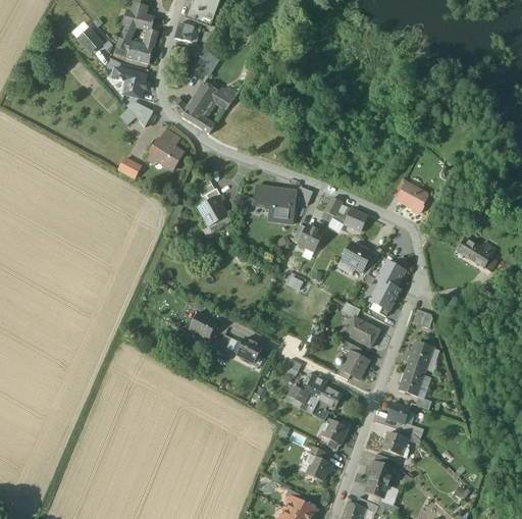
[(193,0),(192,4),(215,12),(220,0),(193,0)]
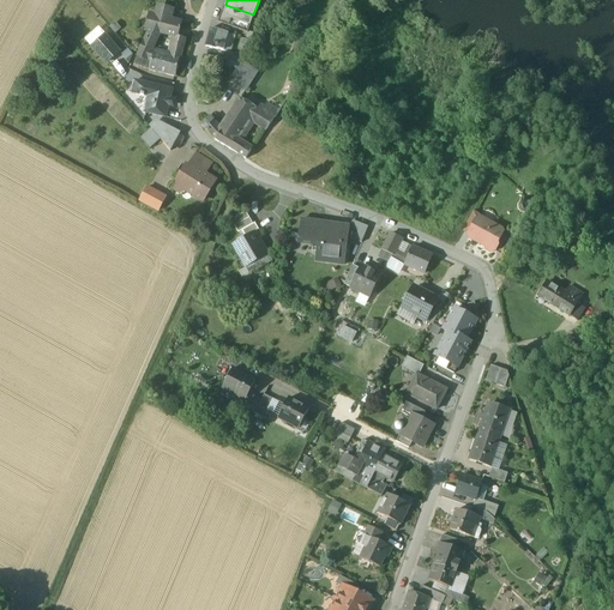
[(180,19),(169,16),(172,7),(157,4),(155,13),(150,12),(146,26),(150,28),(150,25),(158,29),(172,32),(176,34),(179,25),(180,26),(180,24),(179,24),(180,19)]
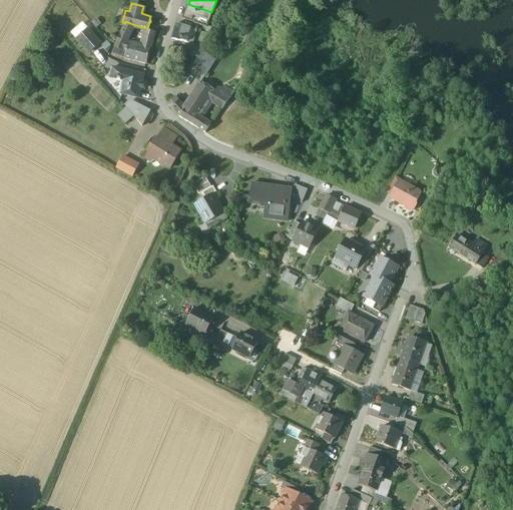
[(188,4),(186,3),(182,16),(209,26),(214,13),(211,12),(188,4)]
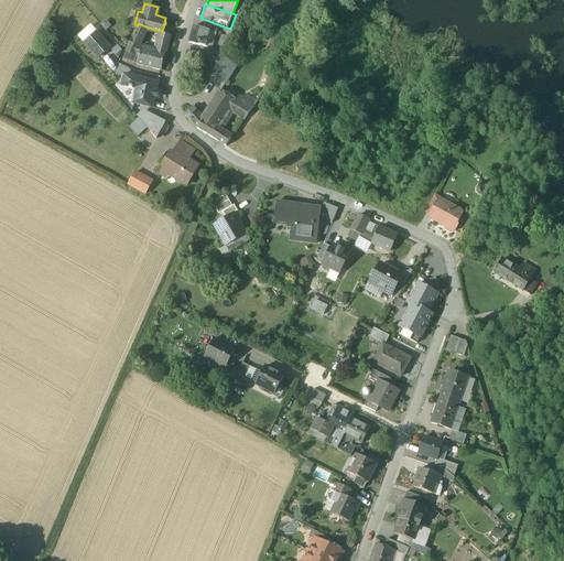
[(100,22),(105,29),(111,23),(106,18),(100,22)]
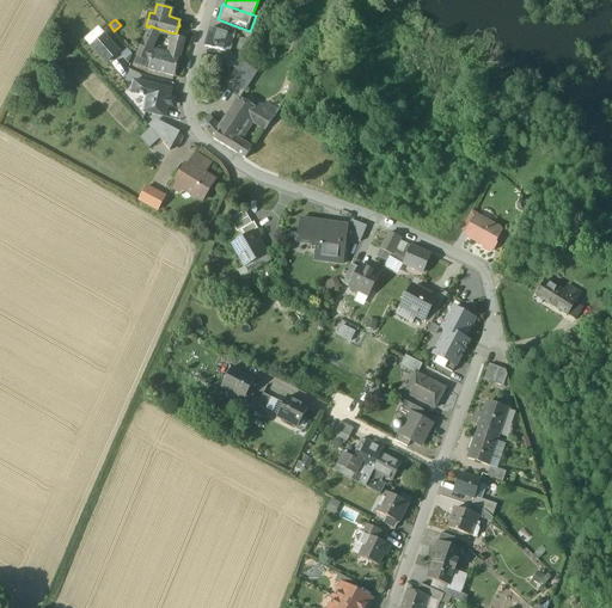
[(150,28),(138,53),(139,54),(151,59),(153,48),(151,48),(158,29),(150,25),(150,28)]
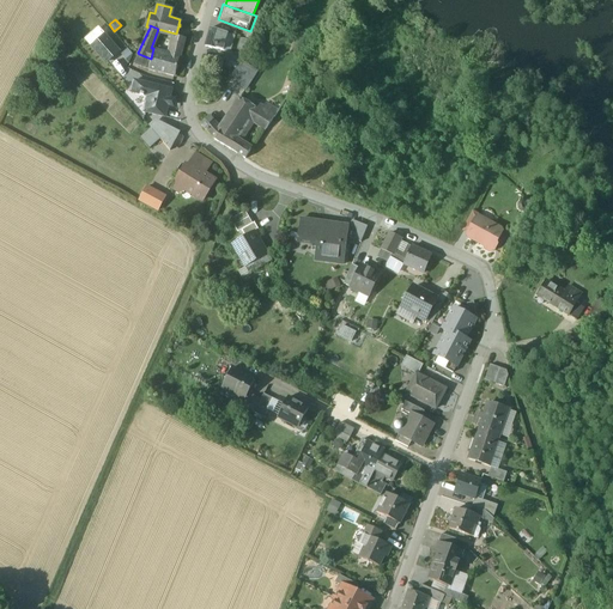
[(228,31),(210,26),(205,43),(223,47),(228,31)]
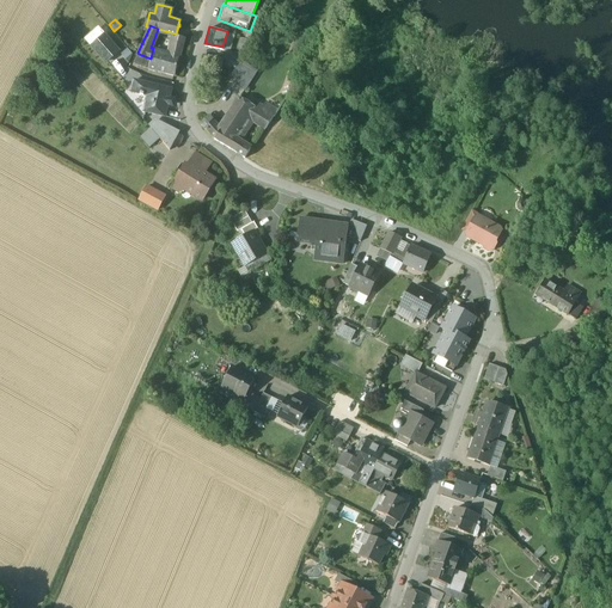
[(91,43),(105,60),(118,48),(104,32),(91,43)]
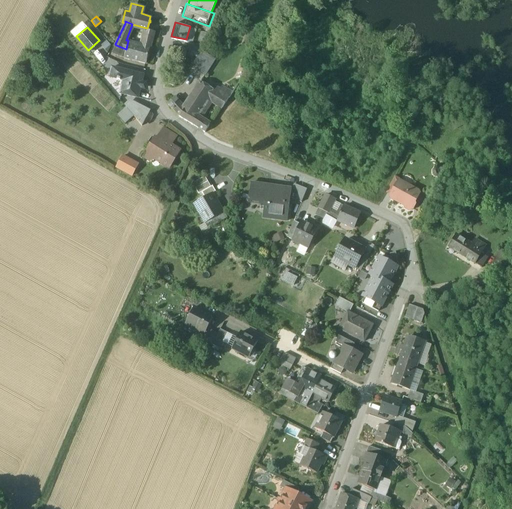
[(143,27),(138,43),(142,44),(147,28),(143,27)]
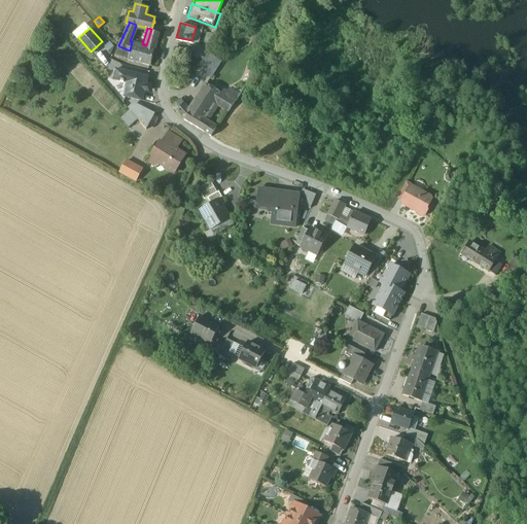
[(159,31),(151,29),(146,45),(154,47),(159,31)]
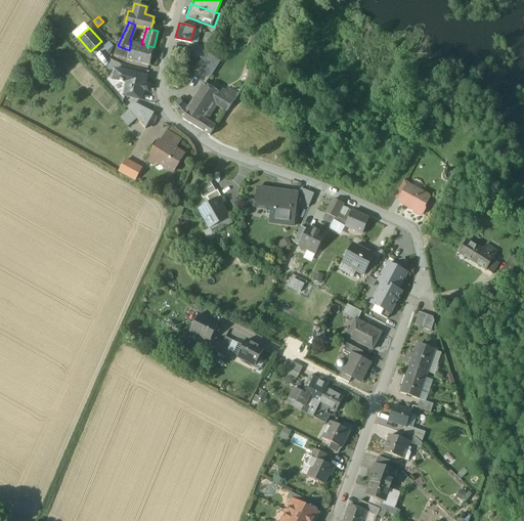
[(107,48),(113,44),(110,40),(104,44),(107,48)]
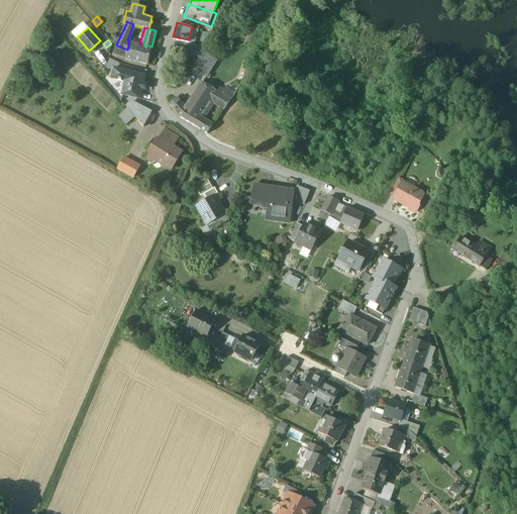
[(139,43),(129,40),(127,49),(125,57),(147,62),(151,46),(143,44),(139,43)]
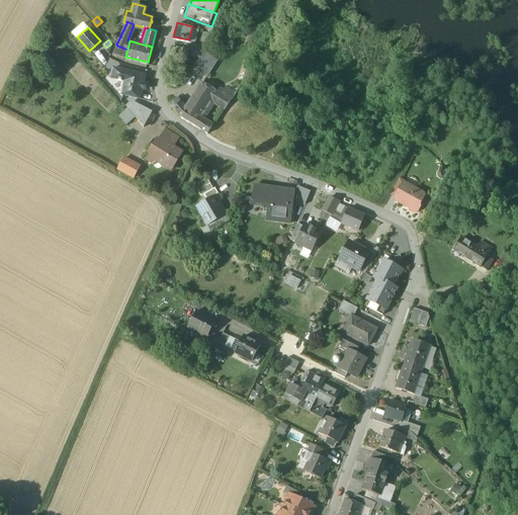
[(203,44),(192,41),(190,49),(191,50),(201,52),(202,50),(205,45),(203,44)]
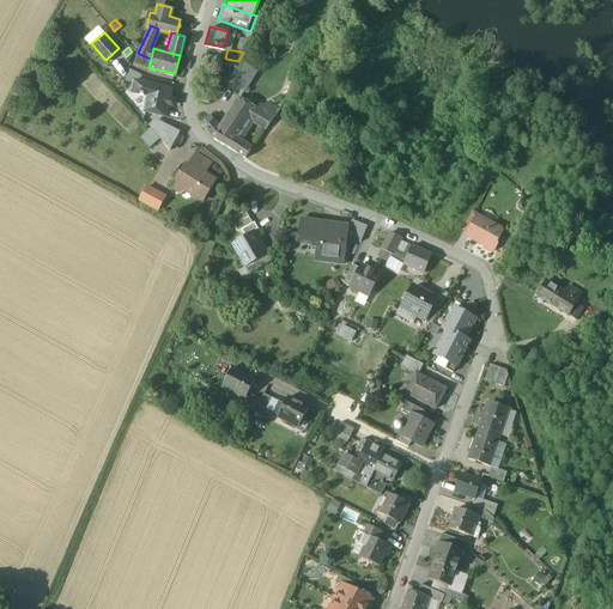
[(151,59),(139,54),(135,61),(149,67),(151,59)]
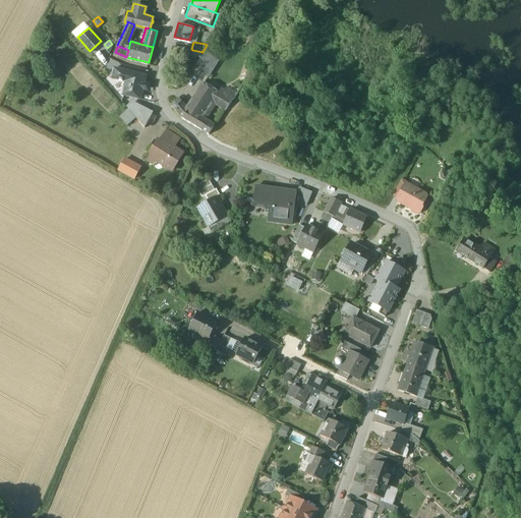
[(199,57),(196,62),(201,65),(209,53),(204,50),(203,52),(199,57)]
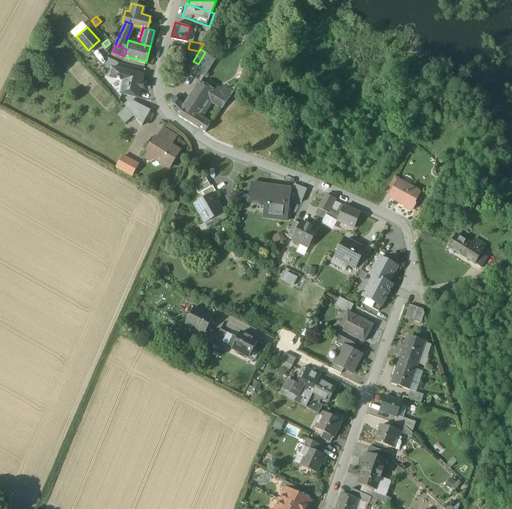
[(198,64),(196,67),(204,72),(214,57),(205,52),(198,64)]
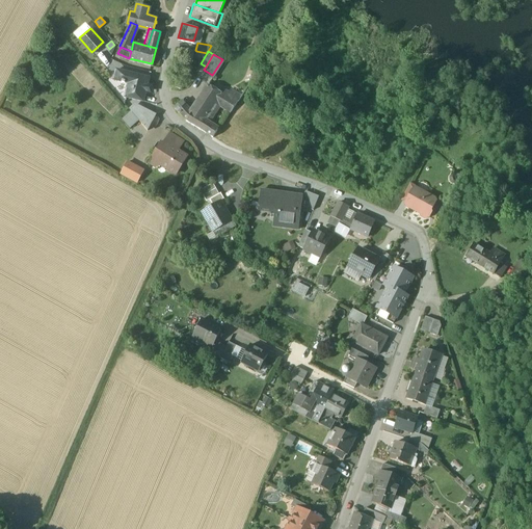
[(150,76),(116,68),(114,77),(129,81),(126,95),(143,99),(149,77),(150,76)]
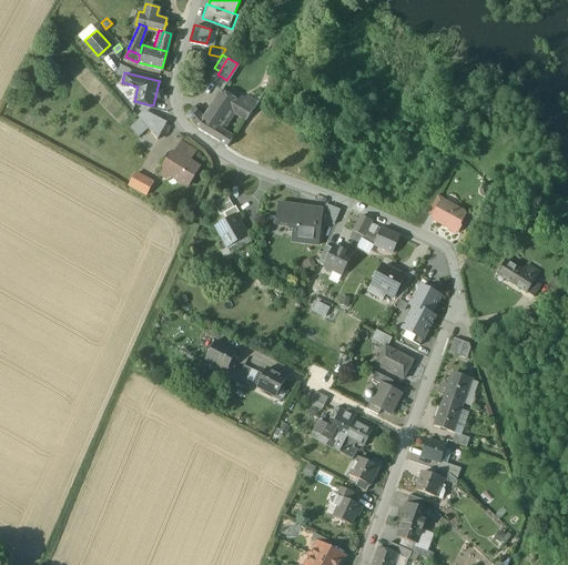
[(195,87),(185,82),(183,89),(193,93),(195,87)]
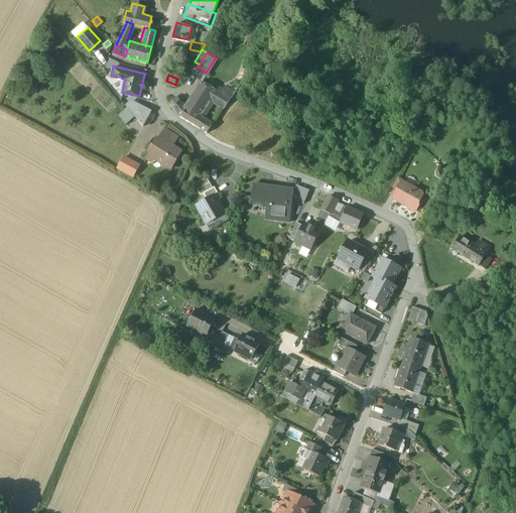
[(232,94),(205,77),(202,82),(213,89),(229,99),(231,95),(232,94)]
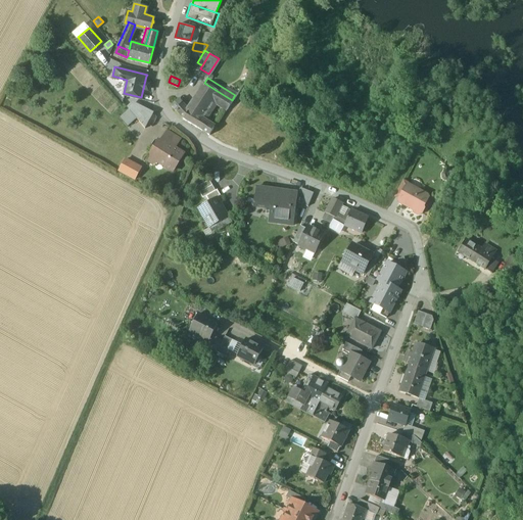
[(188,108),(199,115),(210,98),(216,90),(204,83),(188,108)]
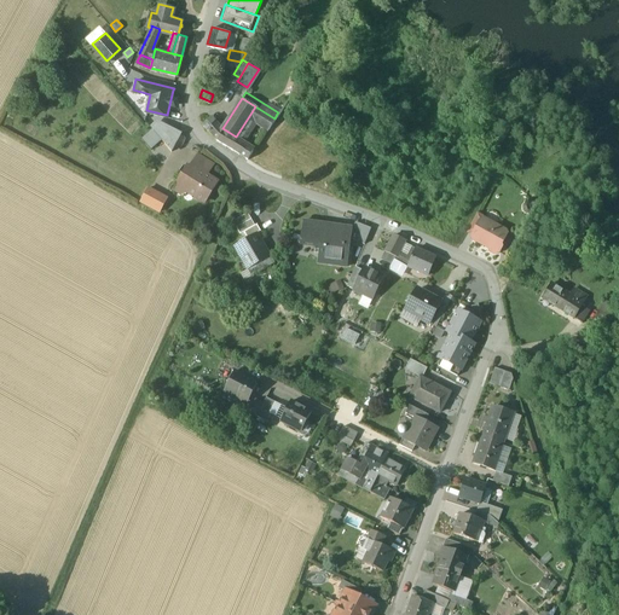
[(275,119),(255,106),(249,116),(267,126),(268,127),(275,119)]
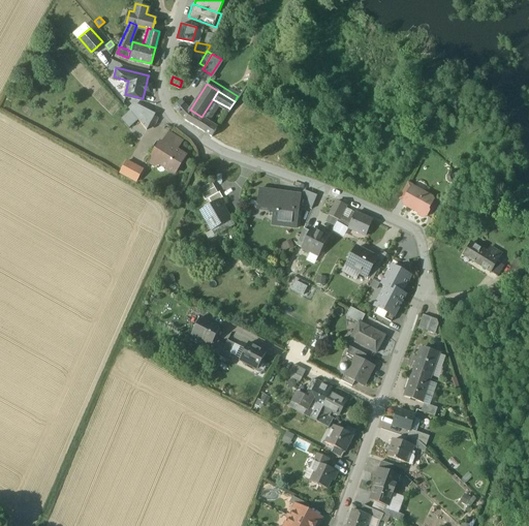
[(190,110),(181,98),(173,105),(185,118),(190,110)]
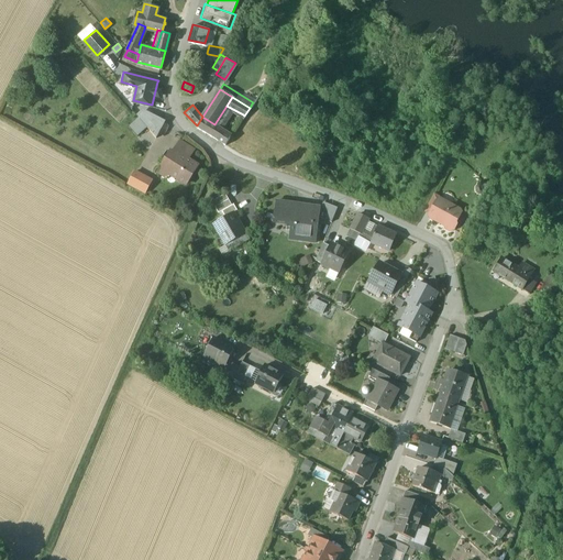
[(136,112),(139,116),(147,125),(155,135),(165,119),(143,107),(136,112)]
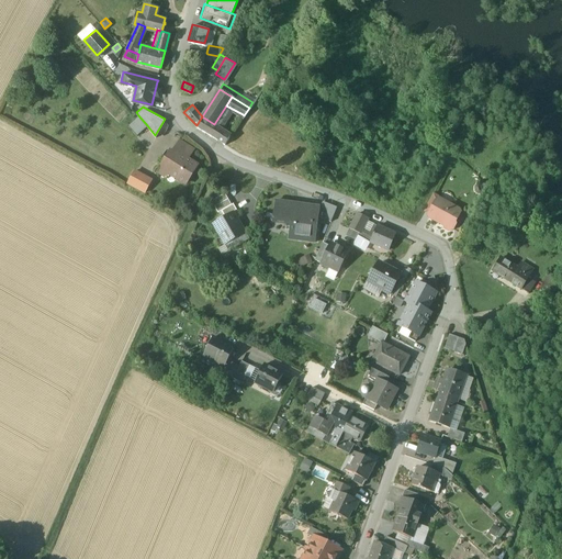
[(128,124),(137,134),(147,125),(138,115),(128,124)]
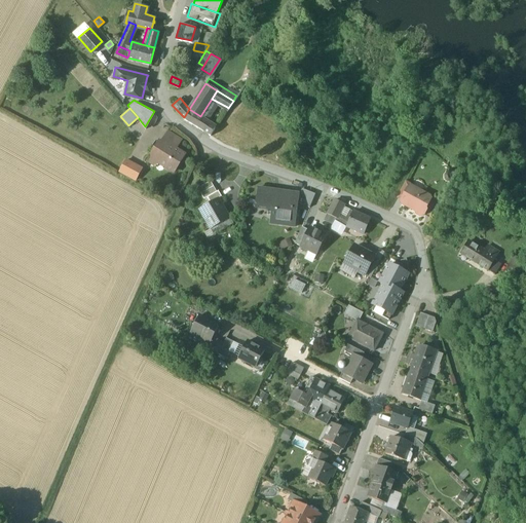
[(200,116),(189,109),(184,117),(209,134),(215,124),(200,116)]
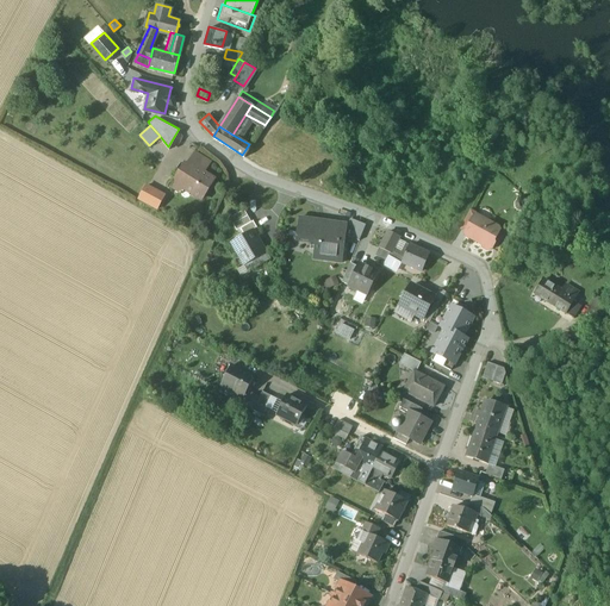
[(210,158),(194,149),(187,160),(188,161),(203,169),(210,158)]
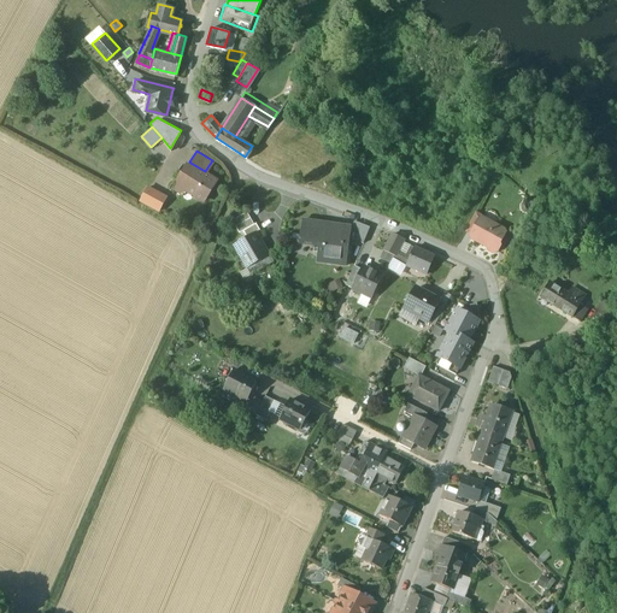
[(205,171),(191,163),(184,172),(182,171),(176,181),(184,187),(184,188),(203,199),(216,178),(205,171)]
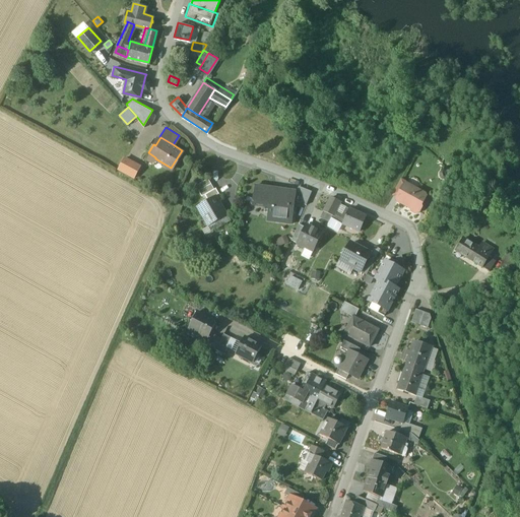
[(155,157),(148,152),(145,158),(152,164),(155,158),(155,157)]
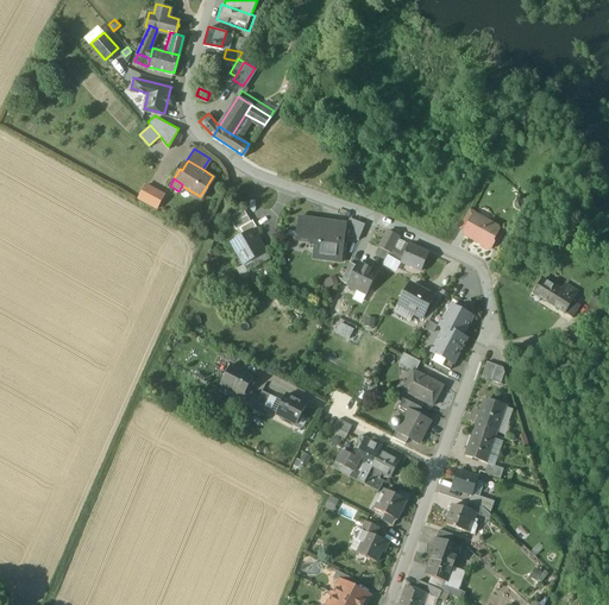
[(145,180),(137,195),(157,207),(167,191),(145,180)]
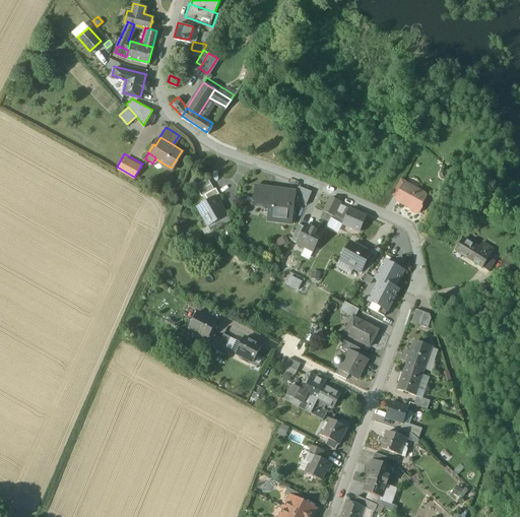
[(401,177),(392,193),(397,196),(405,183),(406,180),(401,177)]
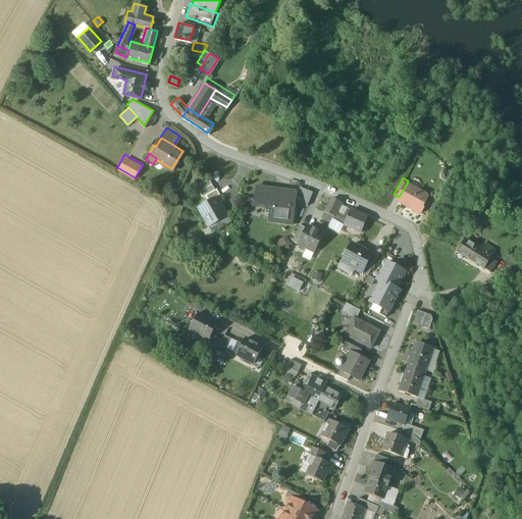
[(407,184),(399,197),(399,199),(413,206),(413,209),(417,212),(421,211),(423,207),(421,204),(426,196),(426,194),(407,184)]
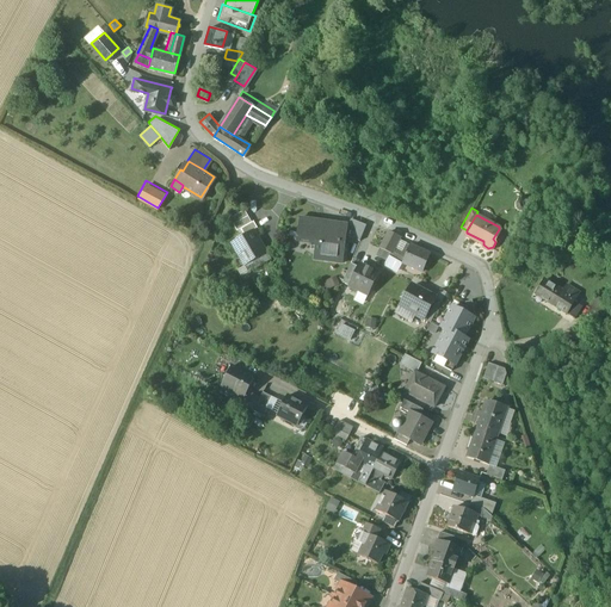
[(322,220),(298,217),(296,234),(315,236),(313,258),(343,261),(346,234),(347,228),(343,228),(322,225),(322,220)]
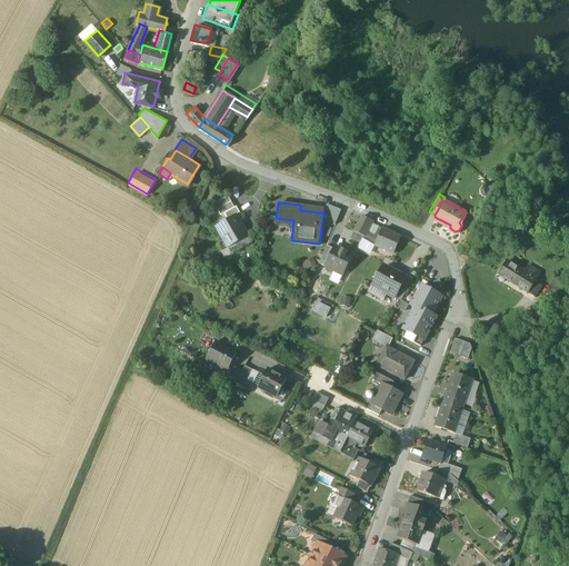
[(340,208),(327,202),(319,212),(323,212),(322,218),(335,222),(340,208)]
